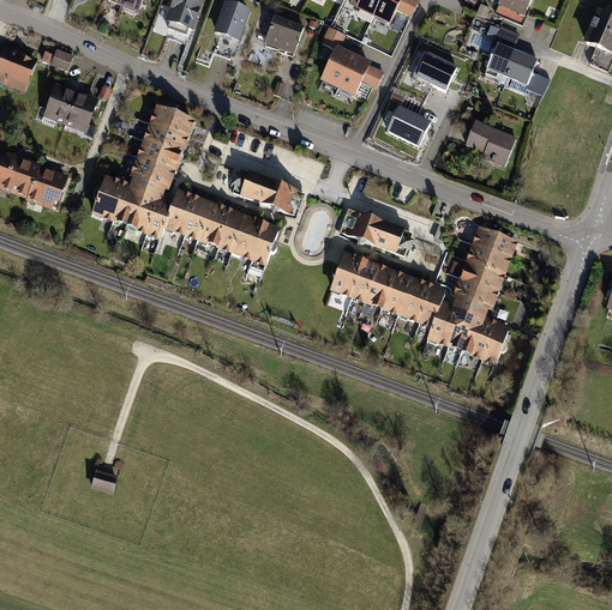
[(117,6),(136,12),(139,0),(111,0),(118,2),(117,6)]
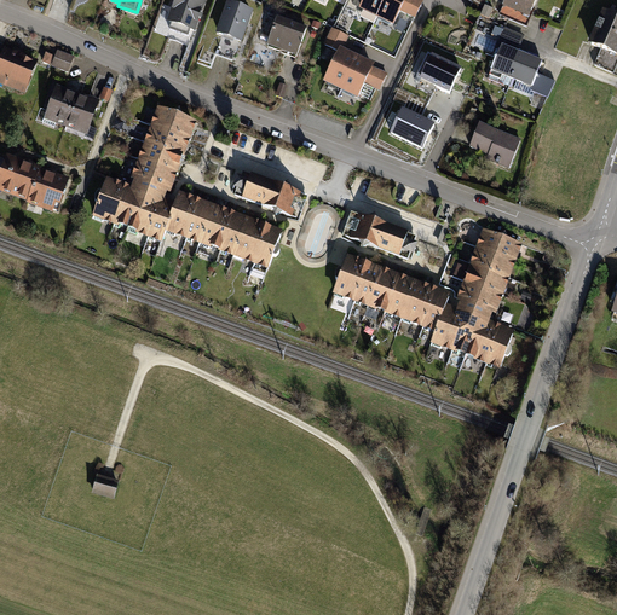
[(169,0),(162,21),(190,30),(201,0),(169,0)]
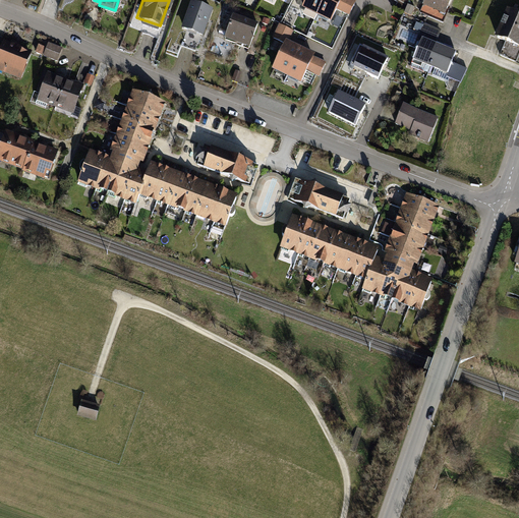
[(209,7),(190,0),(187,0),(177,26),(199,35),(209,7)]
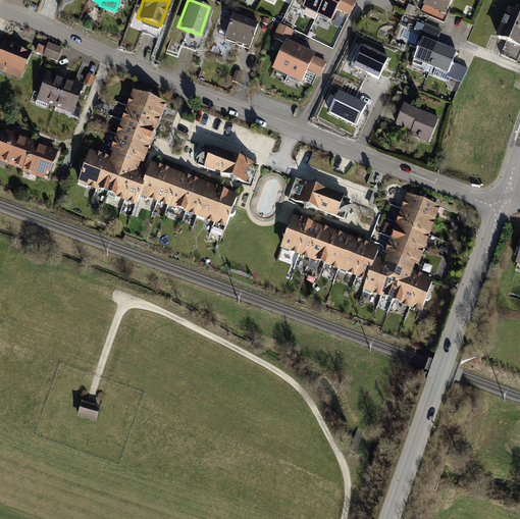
[(304,0),(302,5),(330,19),(336,7),(348,13),(355,0),(304,0)]
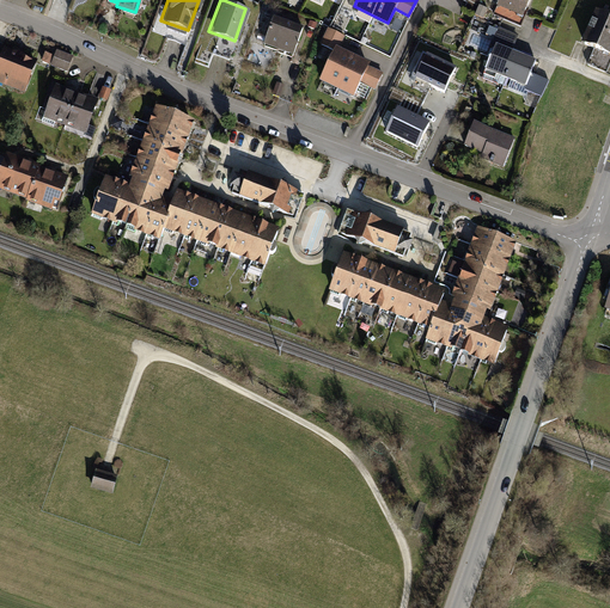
[(495,0),(495,1),(523,14),(530,0),(495,0)]
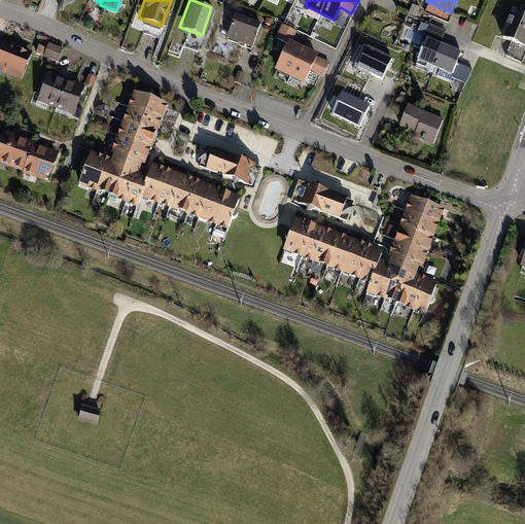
[(524,10),(513,6),(500,35),(524,44),(524,10)]
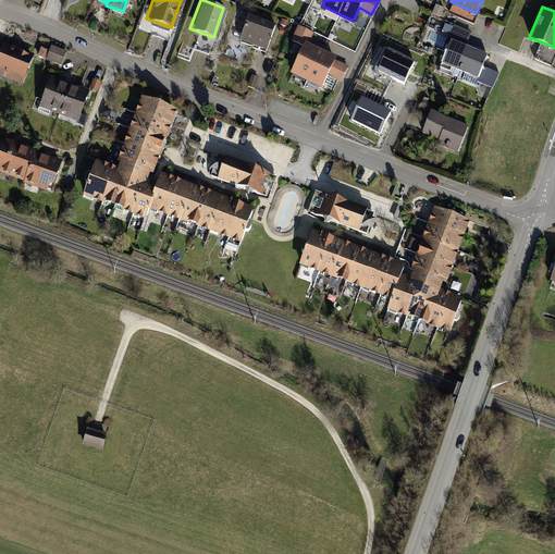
[(275,20),(249,11),(239,39),(266,48),(275,20)]
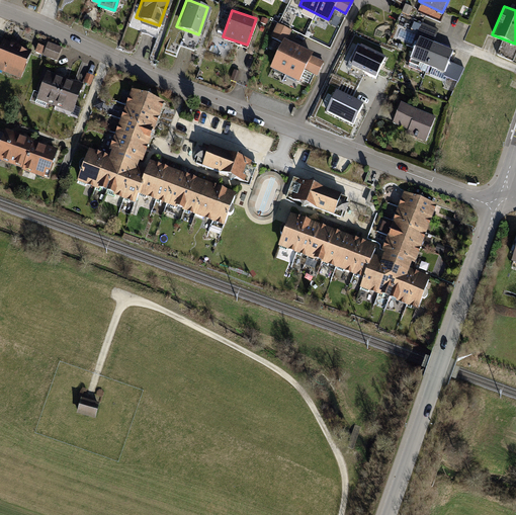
[(290,28),(276,21),(270,34),(283,40),(270,67),(297,79),(304,68),(316,74),(323,60),(313,55),(315,52),(286,37),(290,28)]
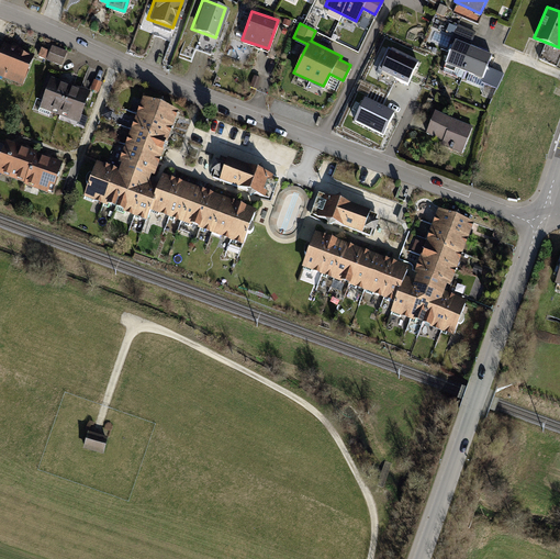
[(0,73),(21,80),(31,54),(2,43),(3,38),(0,37),(0,52),(0,73)]
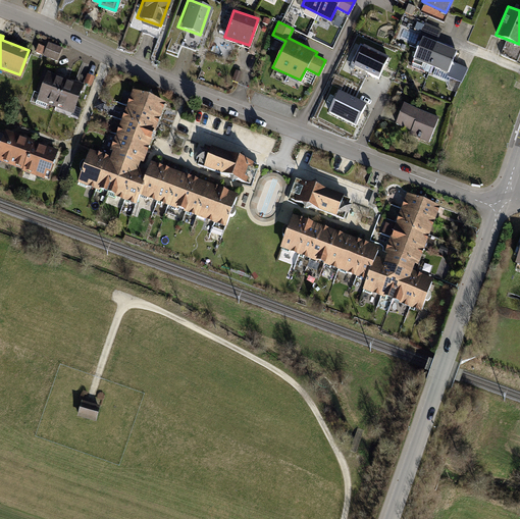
[(456,48),(422,36),(414,58),(447,70),(456,48)]
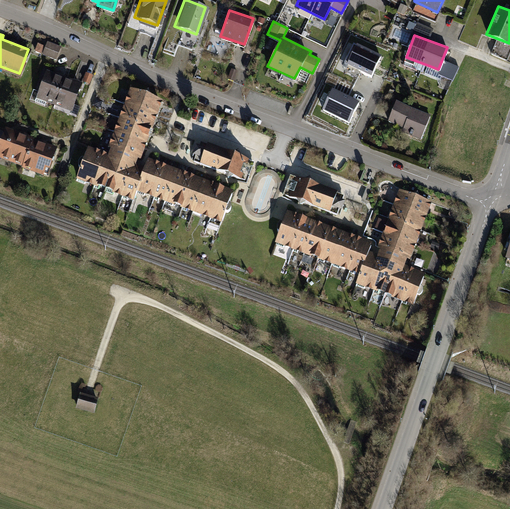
[(60,46),(46,40),(41,53),(55,59),(60,46)]
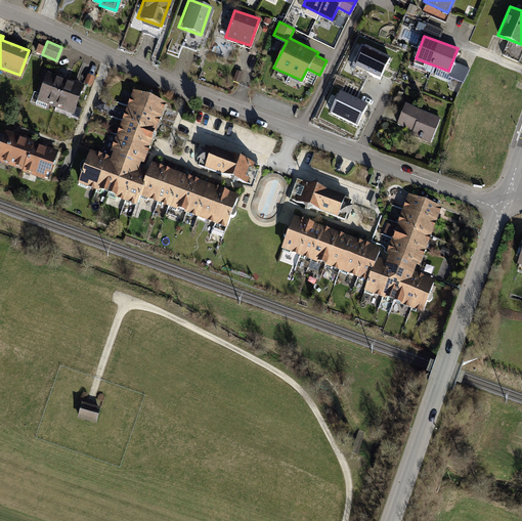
[(390,56),(362,42),(352,62),(379,77),(390,56)]
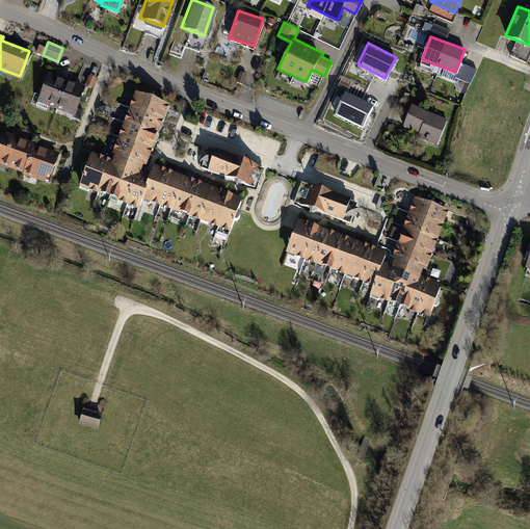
[(476,68),(462,61),(455,76),(469,83),(476,68)]
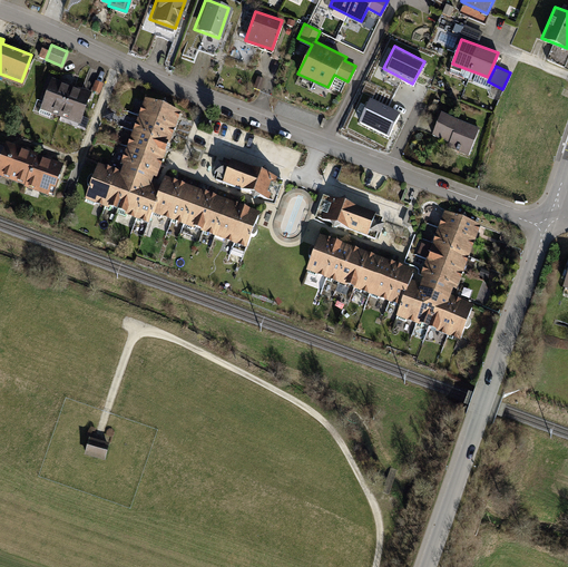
[(91,91),(50,77),(40,108),(80,123),(91,91)]
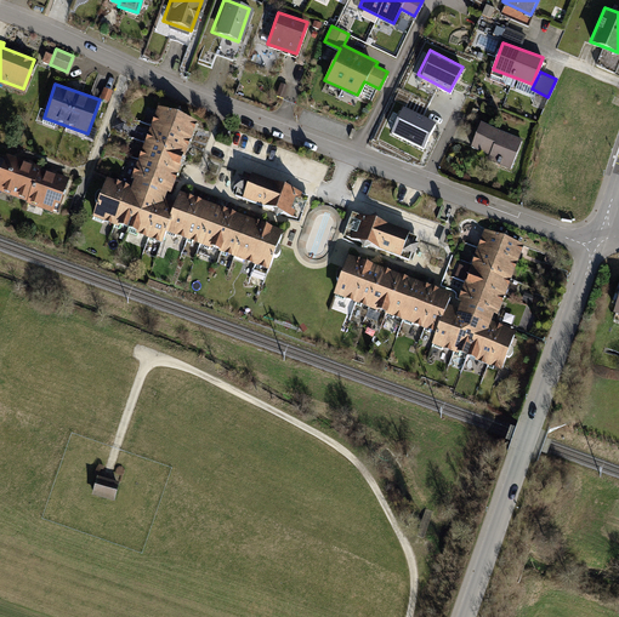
[(435,119),(402,103),(388,130),(422,146),(435,119)]
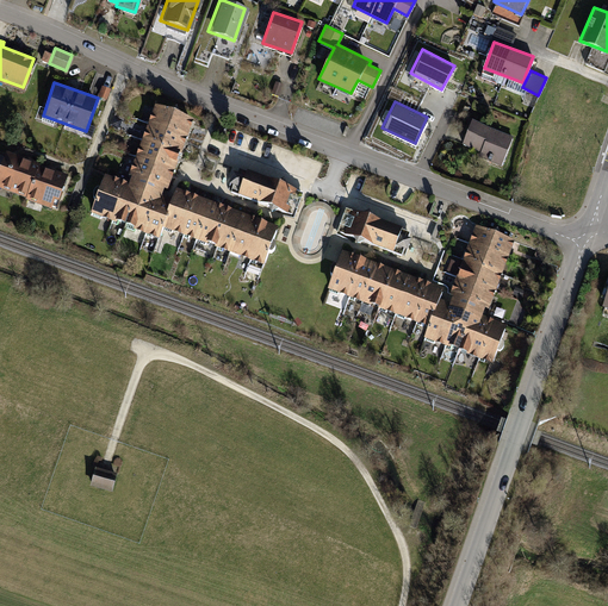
[(192,118),(153,104),(124,177),(104,170),(88,213),(159,239),(163,226),(262,264),(278,224),(179,187),(173,200),(162,197),(192,118)]
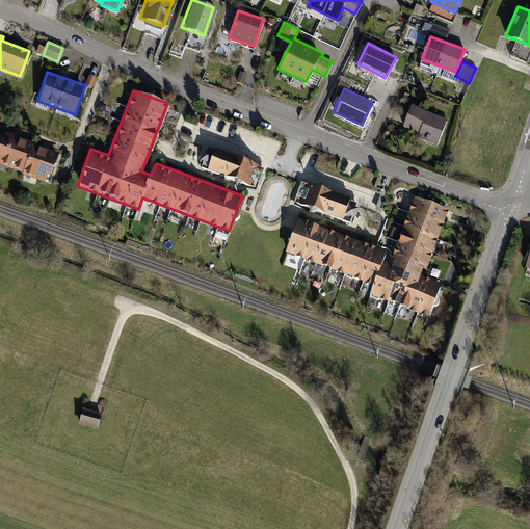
[(446,117),(411,105),(403,125),(419,130),(417,134),(436,141),(446,117)]
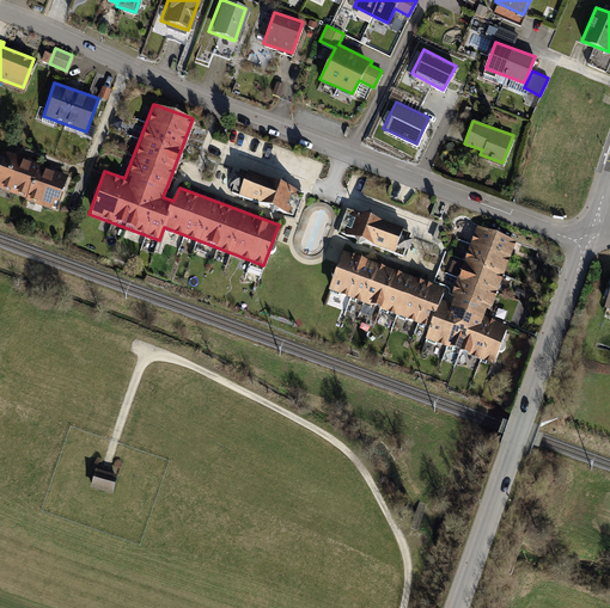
[(69,173),(5,149),(0,163),(0,185),(56,207),(69,173)]
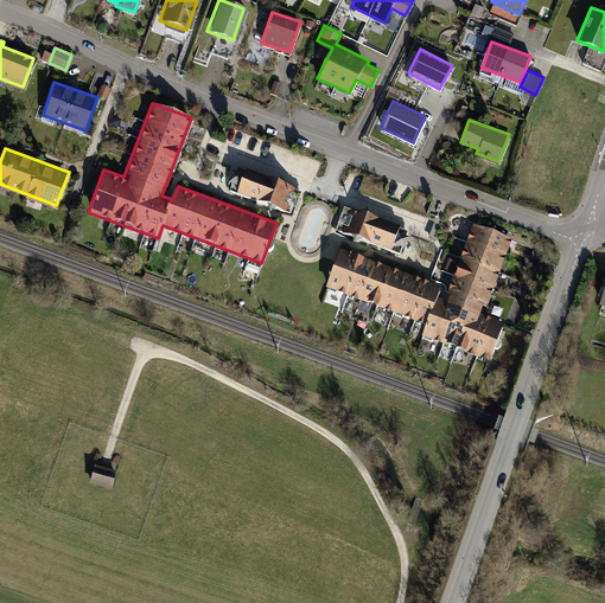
[(268,180),(244,172),(236,192),(291,212),(300,188),(269,177),(268,180)]
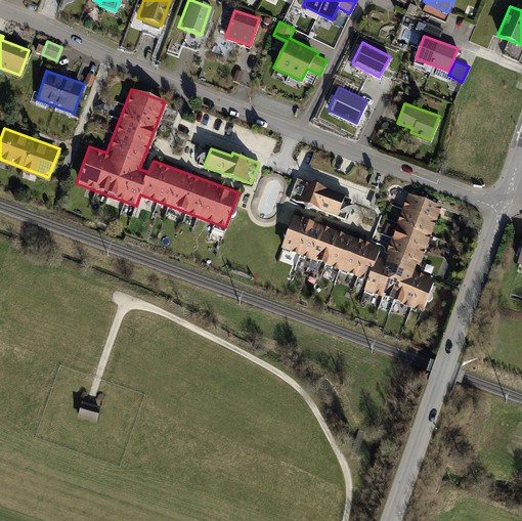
[(323,185),(299,177),(292,200),(337,216),(344,197),(322,188),(323,185)]
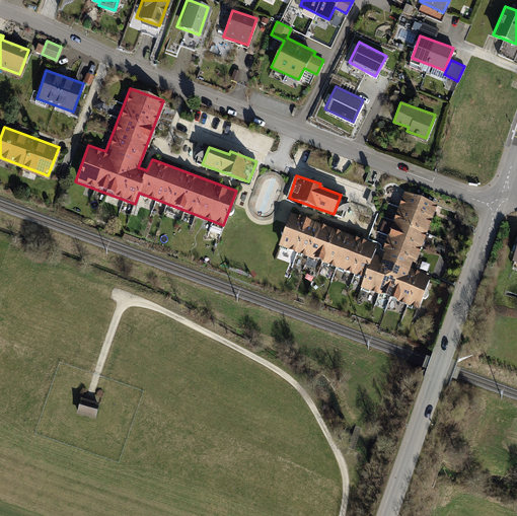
[(379,258),(374,255),(378,243),(291,211),(278,246),(362,278),(359,287),(418,308),(429,277),(412,271),(437,203),(403,191),(379,258)]
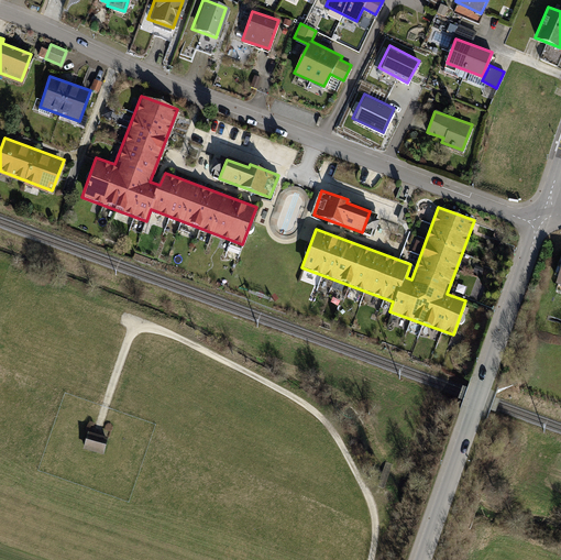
[(109,436),(87,429),(83,447),(103,452),(109,436)]
